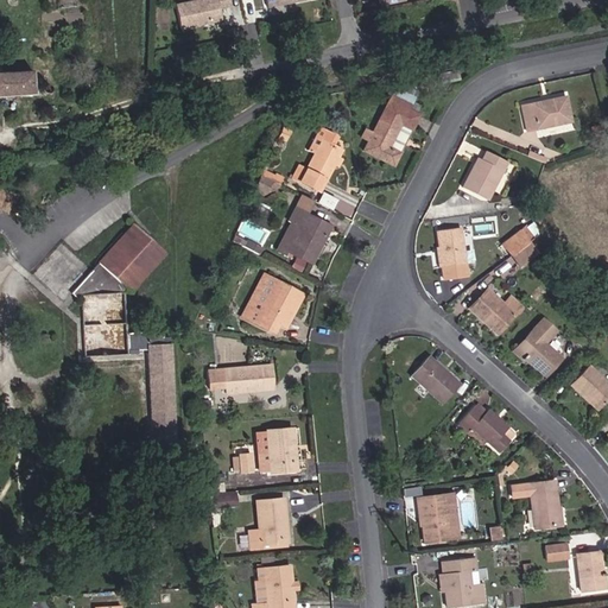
[(221,8),(219,0),(195,0),(177,4),(182,27),(222,18),(221,8)]
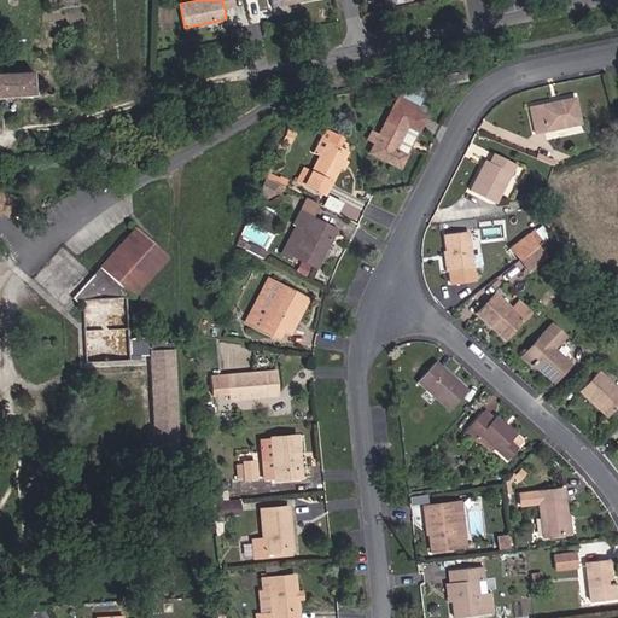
[(0,97),(34,95),(31,73),(0,74),(0,97)]
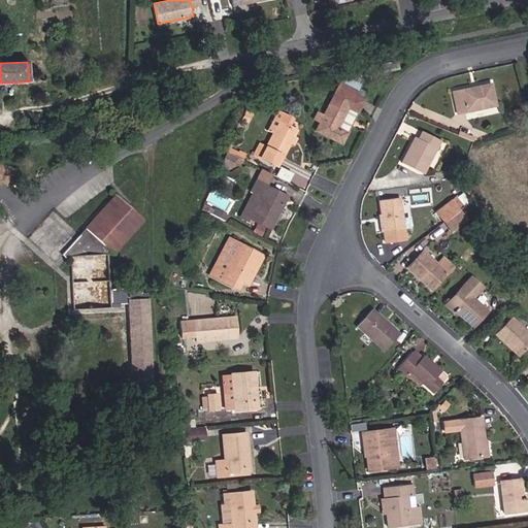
[(377,74),(375,65),(362,67),(364,76),(377,74)]
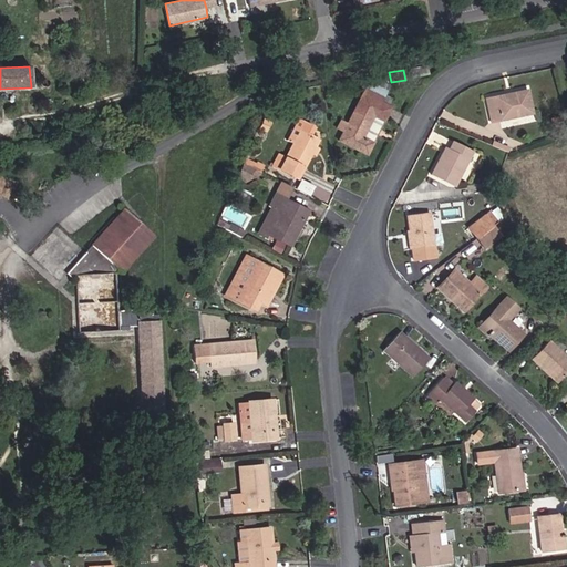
[(45,85),(47,82),(47,81),(44,79),(42,78),(39,79),(37,81),(37,82),(38,85),(40,88),(42,88),(43,88),(45,85)]
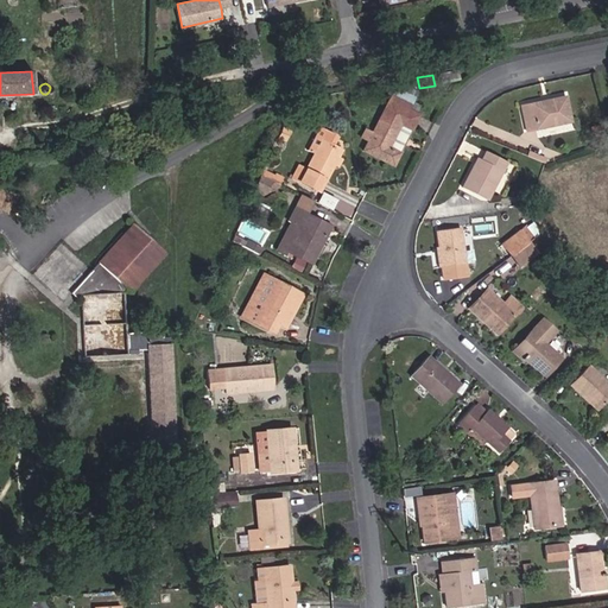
[(571,122),(565,96),(521,106),(526,132),(571,122)]
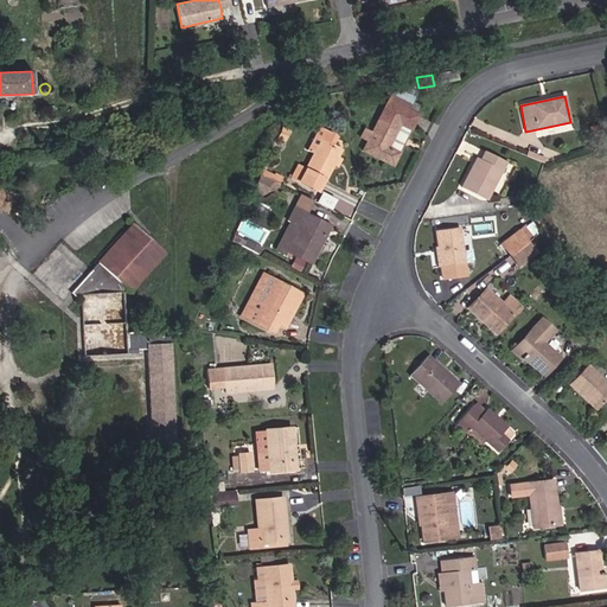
[(393,166),(417,115),(416,114),(406,109),(388,100),(371,133),(364,129),(359,138),(366,141),(362,151),(393,166)]
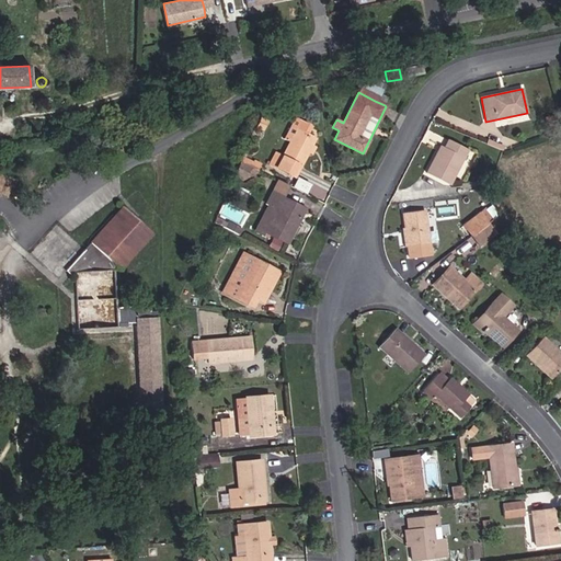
[(385,105),(388,98),(379,93),(375,101),(385,105)]
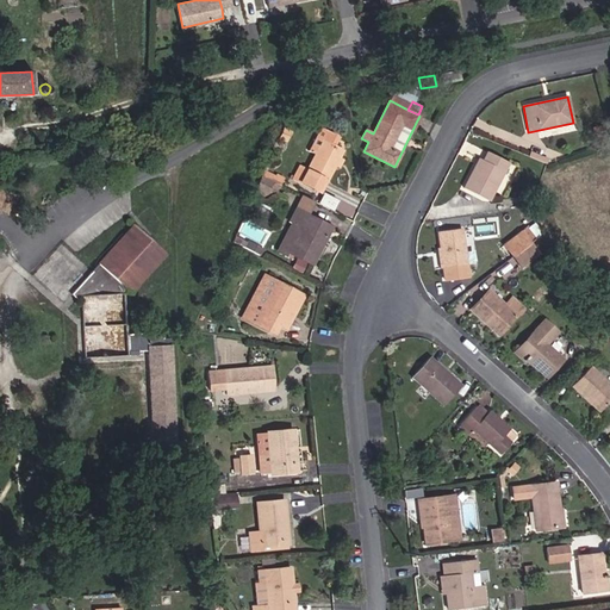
[(338,157),(342,150),(331,145),(336,137),(324,131),(323,132),(319,130),(309,151),(316,155),(307,170),(299,167),(293,178),(321,192),(335,165),(338,157)]
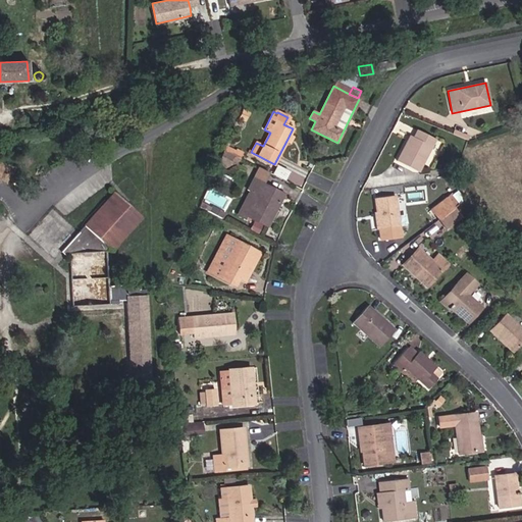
[(417,172),(434,139),(416,129),(413,138),(410,142),(407,141),(397,161),(417,172)]
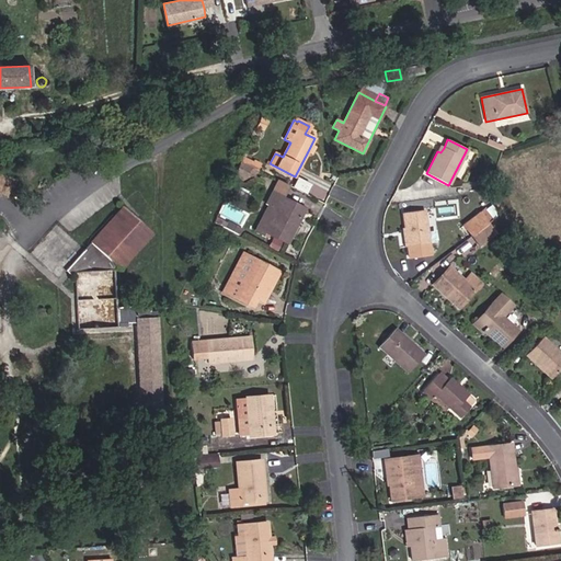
[(503,148),(488,141),(487,145),(502,151),(503,148)]
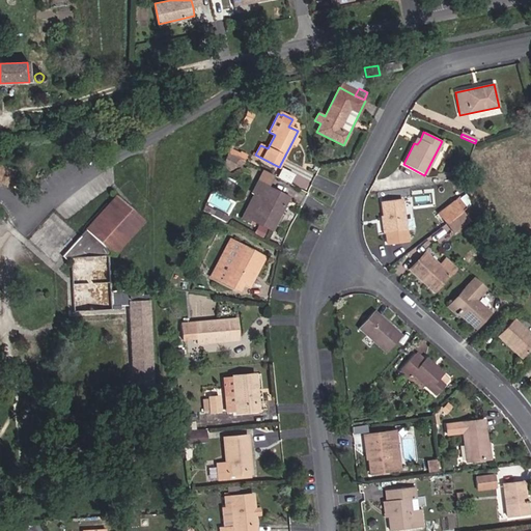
[(241,167),(244,161),(227,152),(221,168),(229,172),(239,166),(241,167)]
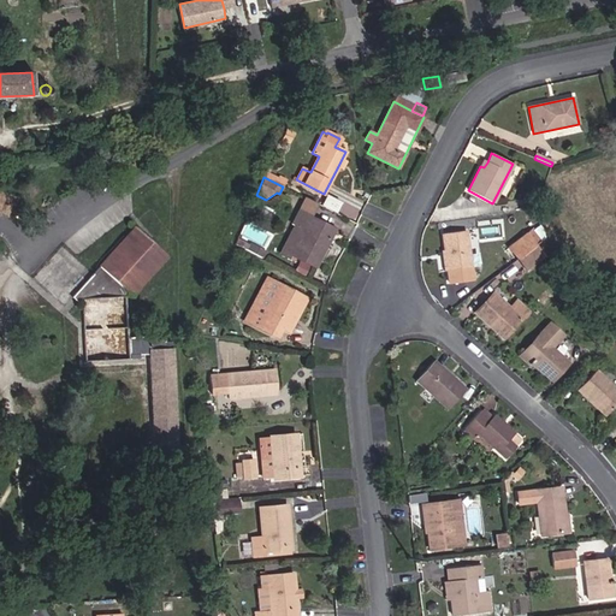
[(312,215),(318,203),(306,197),(300,209),(312,215)]
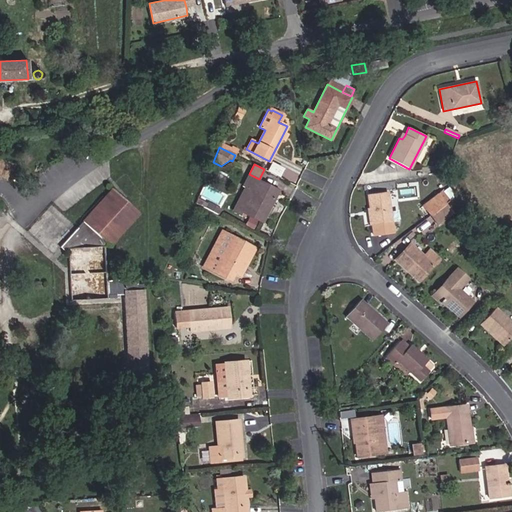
[(278,176),(281,169),(271,164),(267,171),(278,176)]
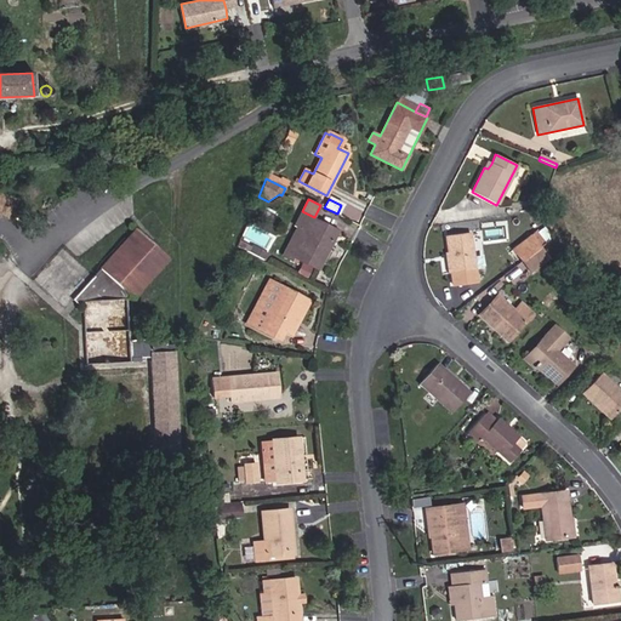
[(539,210),(537,200),(528,201),(529,211),(539,210)]
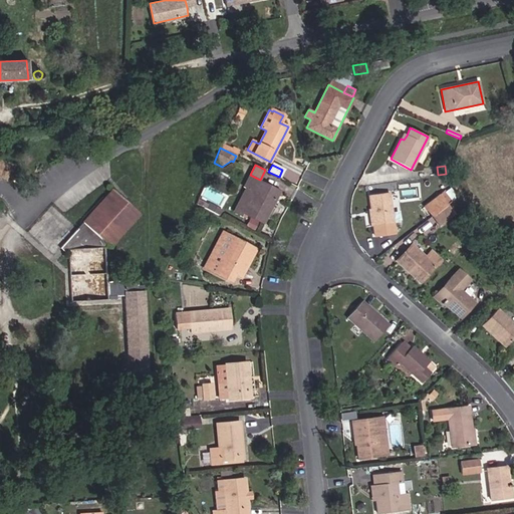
[(262,222),(278,191),(259,182),(260,180),(250,175),(244,186),(247,188),(234,212),(244,217),(245,214),(262,222)]
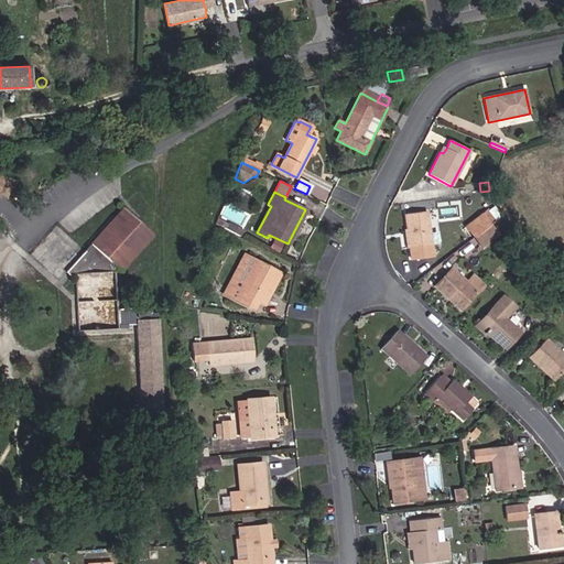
[(156,318),(156,313),(151,313),(151,310),(136,311),(136,308),(117,308),(115,271),(118,268),(120,271),(152,235),(139,223),(138,225),(134,223),(137,220),(122,208),(67,271),(73,275),(74,273),(75,273),(78,331),(128,328),(128,325),(137,324),(141,409),(162,409),(156,318)]
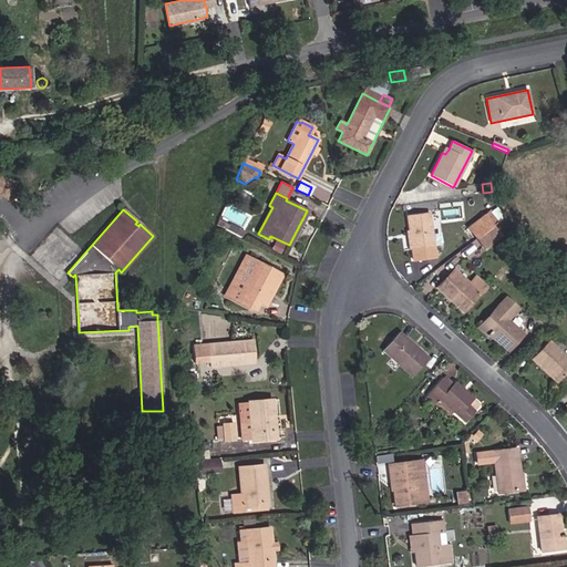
[(434,258),(428,213),(408,215),(409,230),(412,249),(413,261),(434,258)]
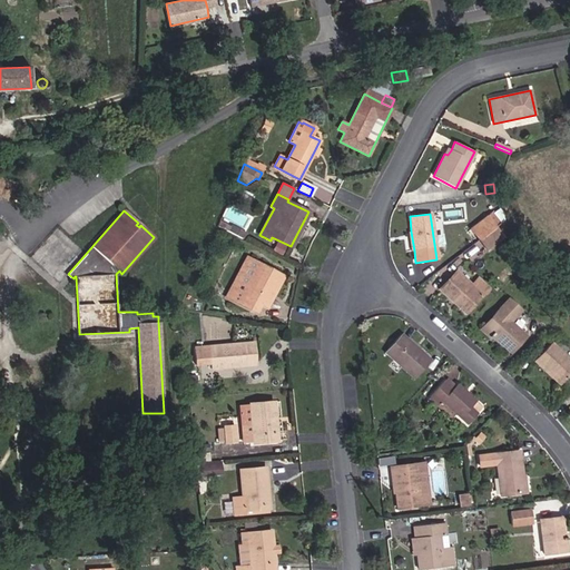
[(498,225),(499,224),(491,214),(470,229),(479,239),(498,225)]
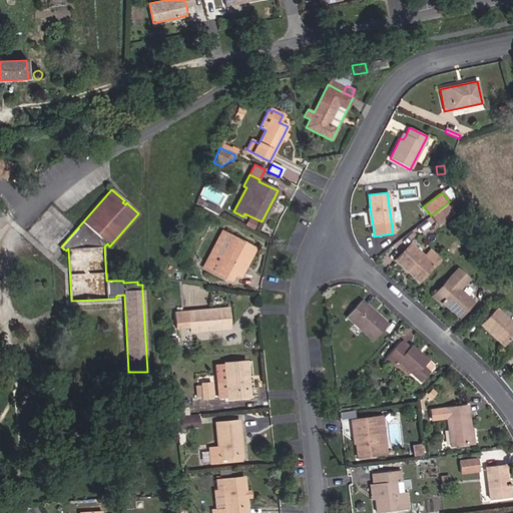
[(204,207),(206,203),(197,198),(195,203),(204,207)]
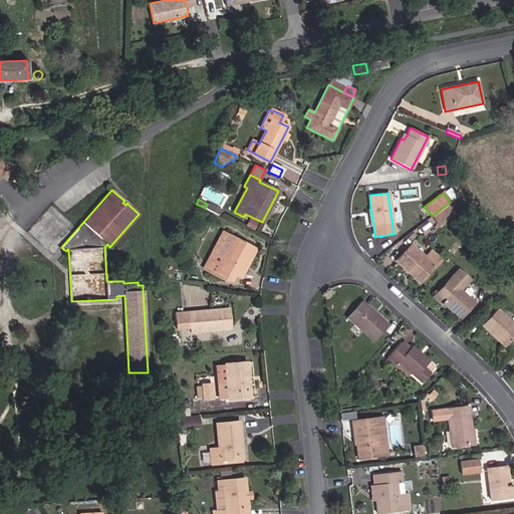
[(221,211),(207,203),(207,204),(205,208),(219,216),(221,211)]
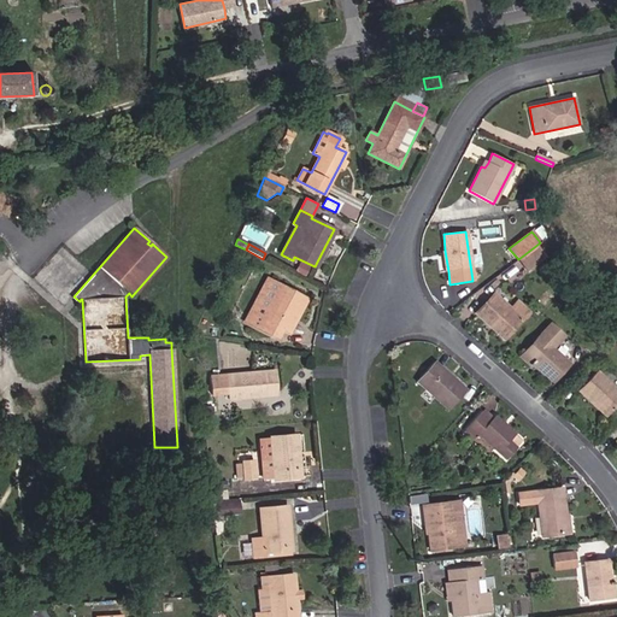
[(542,257),(539,251),(542,248),(539,244),(518,259),(526,270),(542,257)]
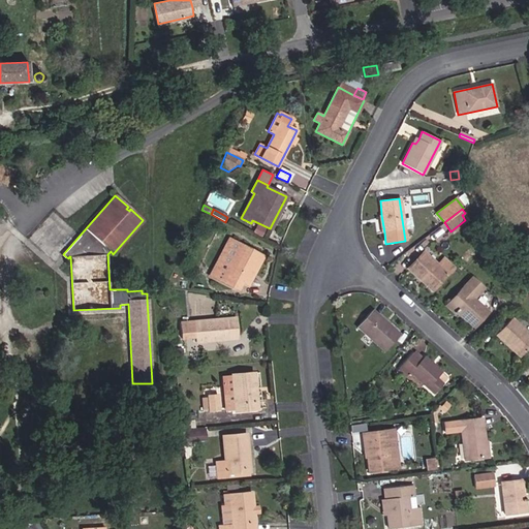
[(254,271),(262,256),(230,240),(215,270),(218,271),(215,278),(232,287),(237,280),(243,283),(250,269),(254,271)]
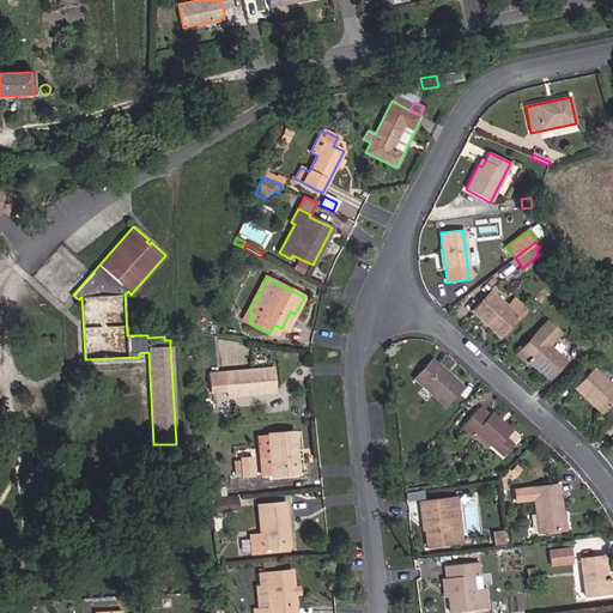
[(502,334),(523,310),(513,301),(507,307),(490,292),(473,311),(487,325),(489,322),(502,334)]
